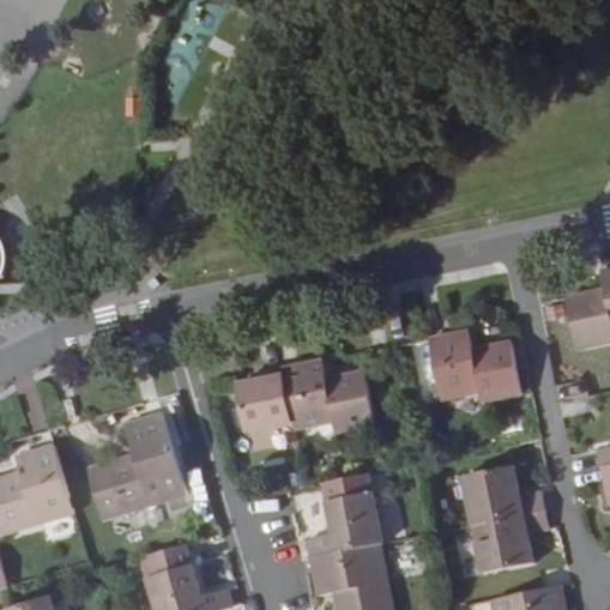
[(609,265),(599,269),(603,287),(566,294),(577,346),(609,338),(609,265)]
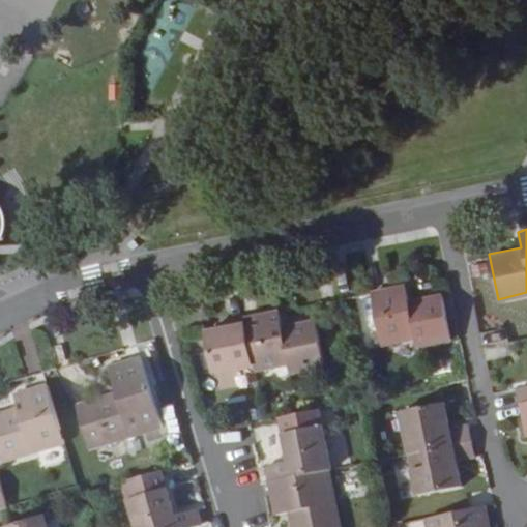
[(410,300),(407,283),(373,290),(383,342),(416,334),(418,345),(451,338),(443,293),(410,300)]
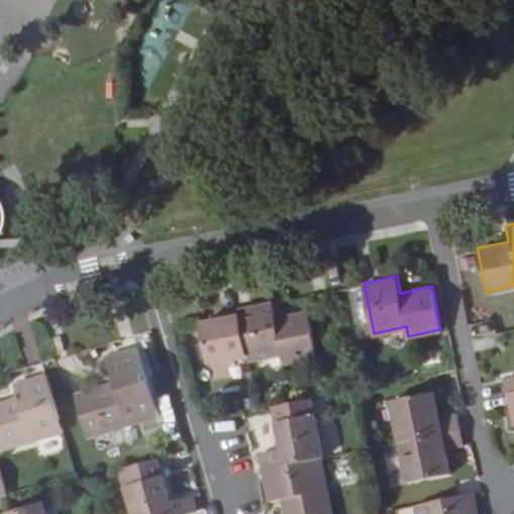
[(272,319),(269,302),(234,309),(243,353),(245,361),(277,354),(279,364),(313,355),(304,313),(272,319)]
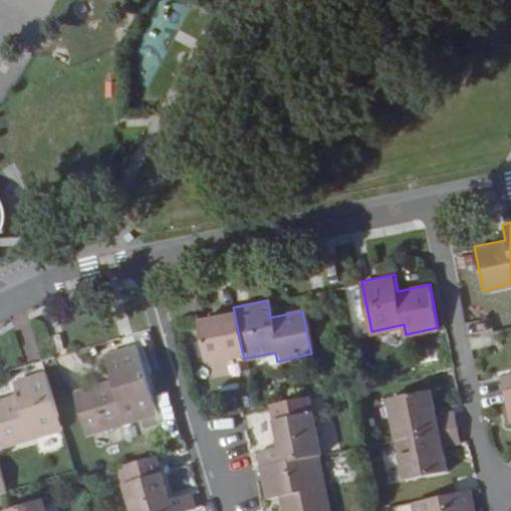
[(242,351),(233,307),(217,310),(218,315),(195,320),(203,359),(242,351)]
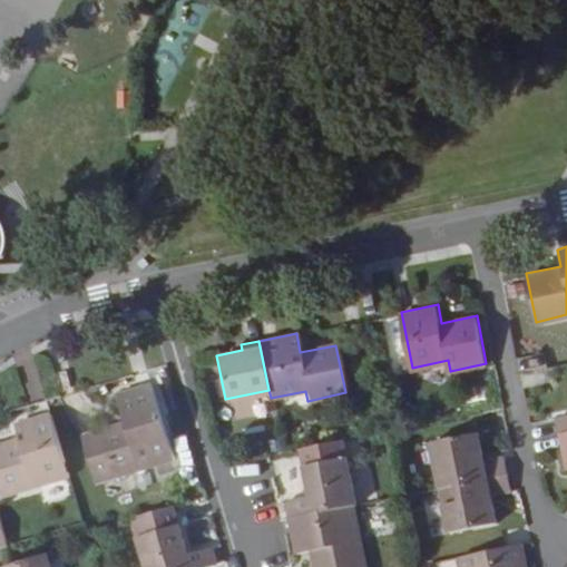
[(124,422),(79,437),(95,482),(173,458),(149,384),(115,396),(124,422)]
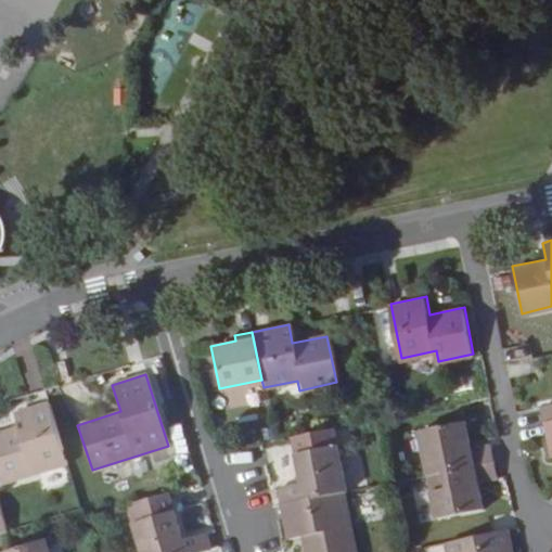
[(65,464),(47,402),(13,413),(17,428),(0,433),(0,484),(65,464)]
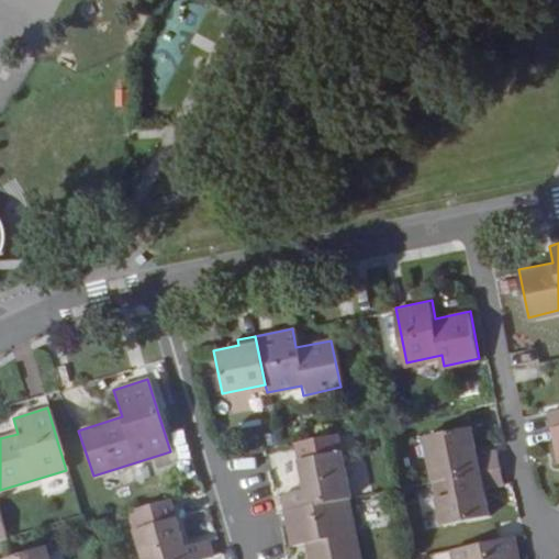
[(426,435),(435,478),(501,465),(499,448),(478,451),(472,425),(426,435)]
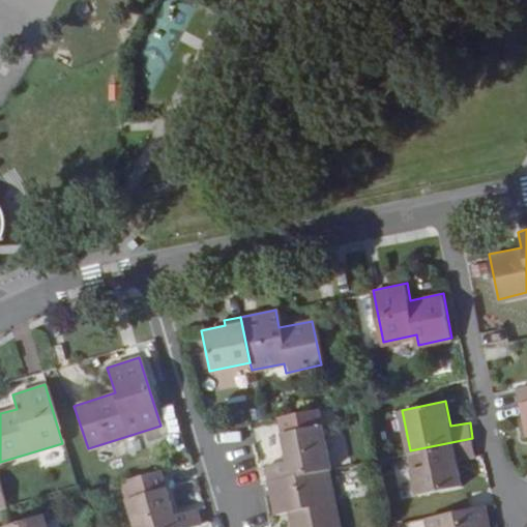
[(263,464),(266,480),(325,469),(329,468),(320,423),(281,432),(287,460),(263,464)]
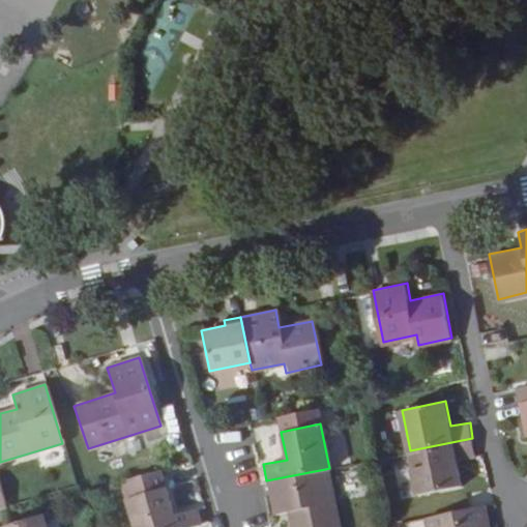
[(472,438),(410,450),(419,493),(462,485),(457,459),(476,455),(472,438)]
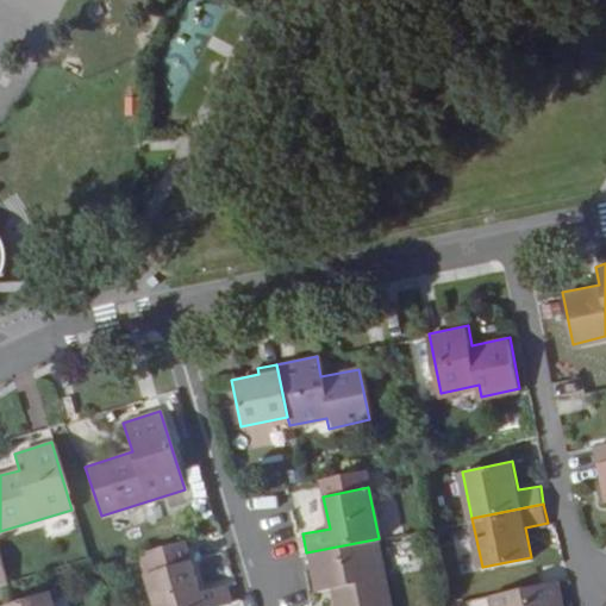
[(198,591),(182,539),(138,553),(154,605),(212,605),(229,601),(223,582),(198,591)]
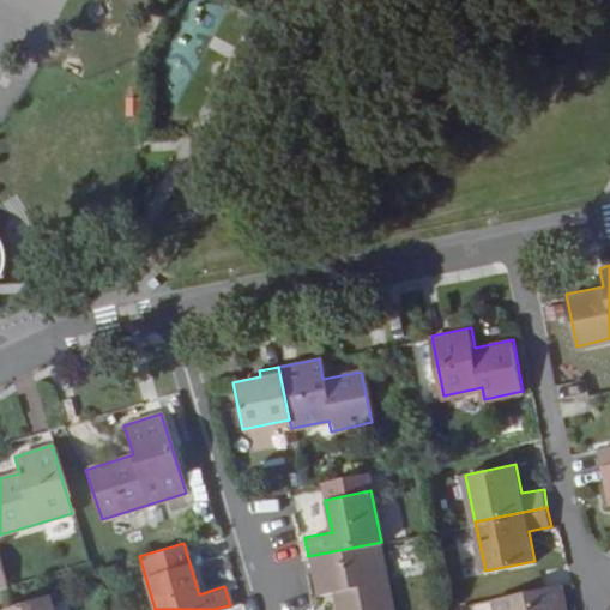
[(390,609),(376,543),(308,556),(316,595),(333,591),(336,609),(390,609)]
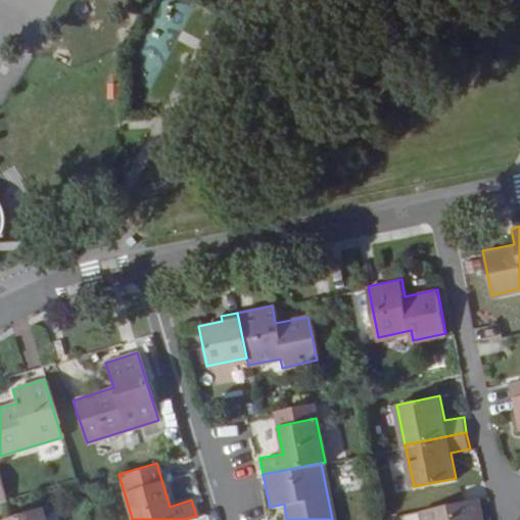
[(483,519),(479,495),(421,508),(423,519),(483,519)]
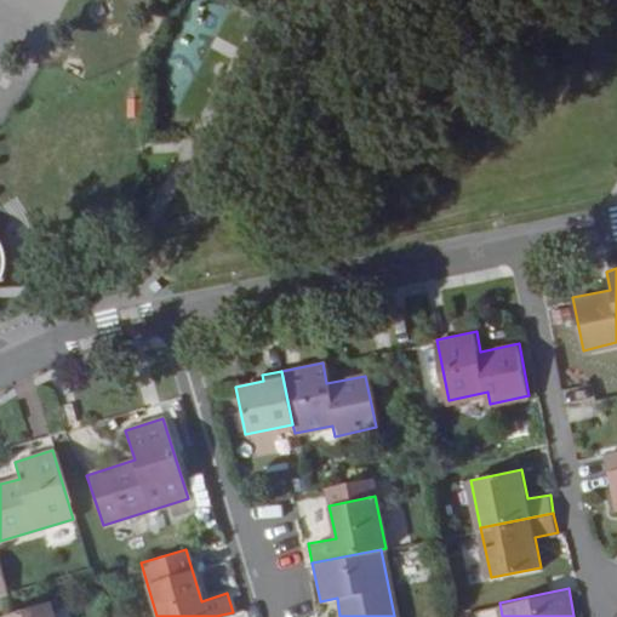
[(0,616),(52,616),(49,601),(0,616)]
